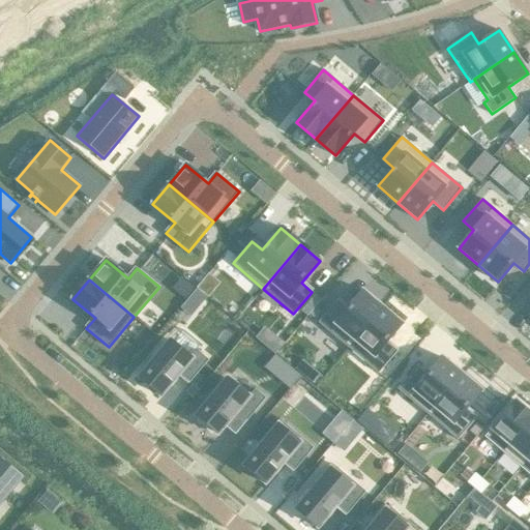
[(336,300),(318,322),(348,348),(382,307),(362,291),(347,310),(336,300)]
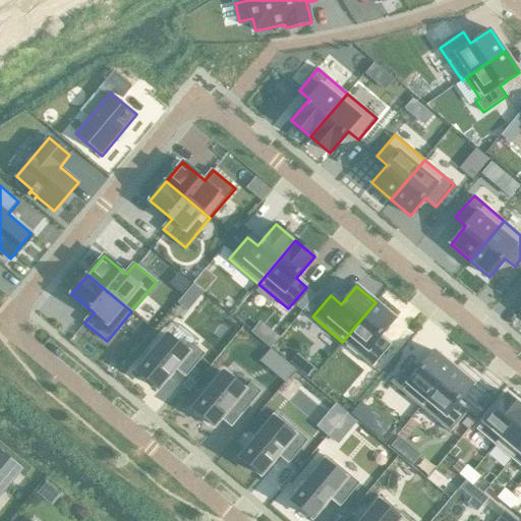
[(375,302),(342,342),(372,366),(391,345),(381,337),(395,319),(375,302)]
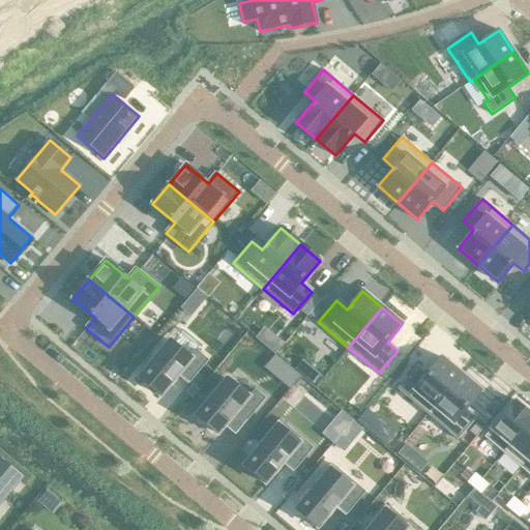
[(170,341),(139,378),(160,395),(179,374),(189,382),(208,360),(198,351),(192,358),(170,341)]
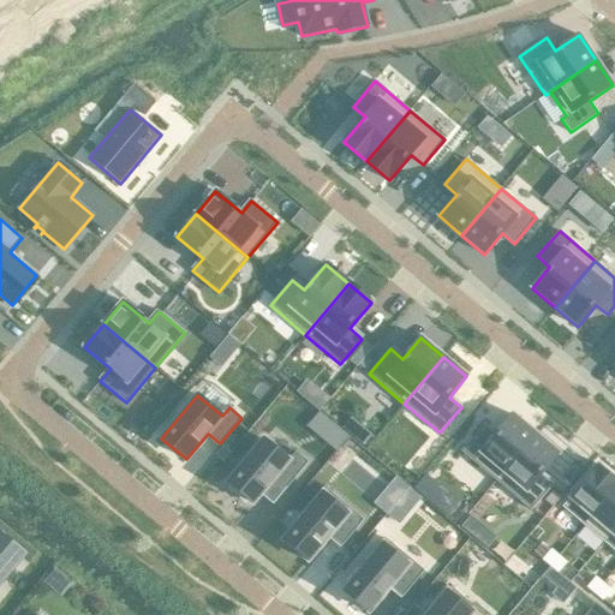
[(483,425),(461,452),(496,481),(536,434),(513,415),(495,436),(483,425)]
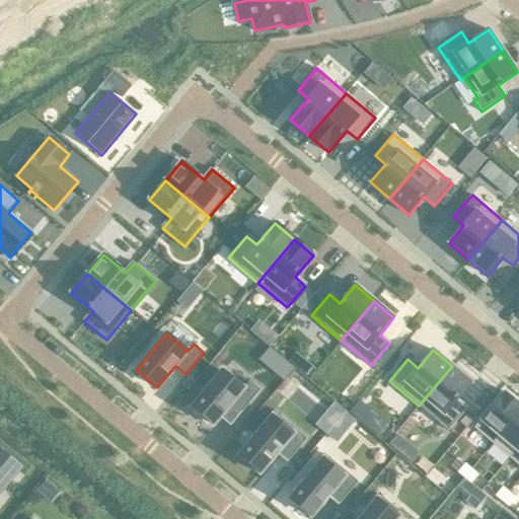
[(452,366),(419,405),(448,431),(466,409),(456,400),(471,382),(452,366)]
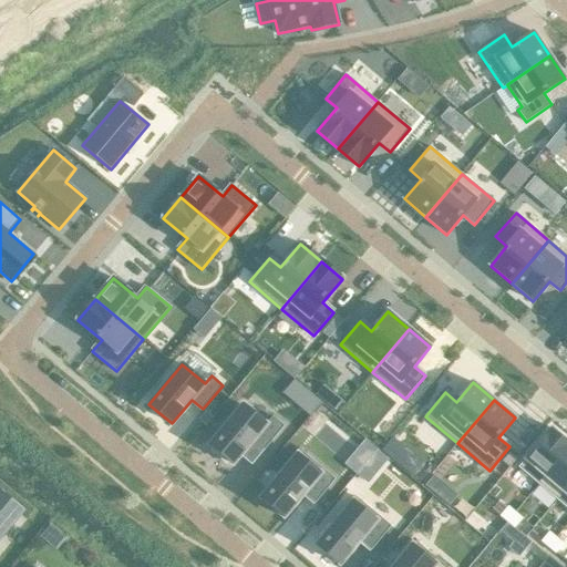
[(243,405),(210,445),(214,447),(212,451),(227,463),(229,461),(234,464),(253,441),(264,450),(284,426),(272,416),(266,424),(243,405)]
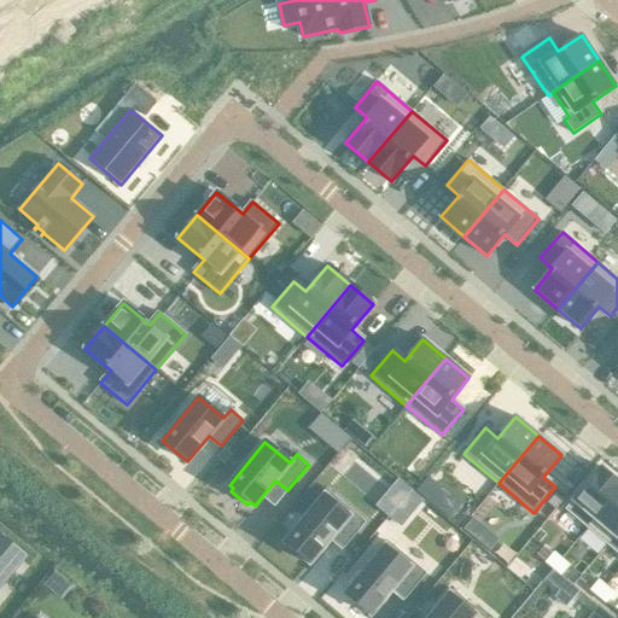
[(617,481),(601,467),(565,509),(586,526),(617,487),(617,481)]
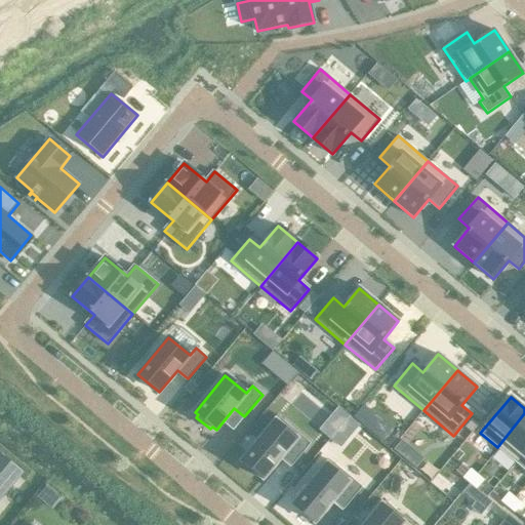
[(524,413),(497,447),(515,461),(524,449),(524,413)]
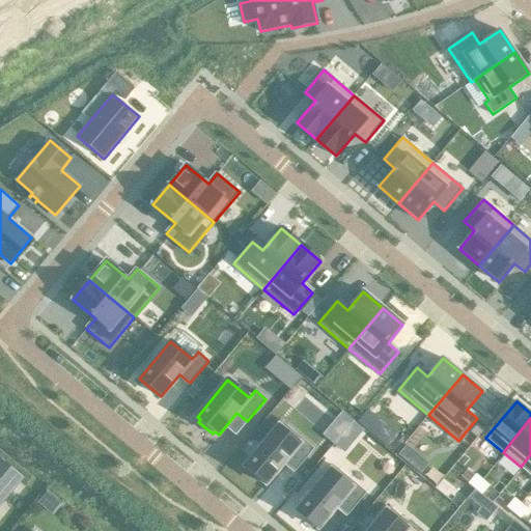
[(282,422),(245,467),(267,484),(284,463),(295,471),(313,449),(282,422)]
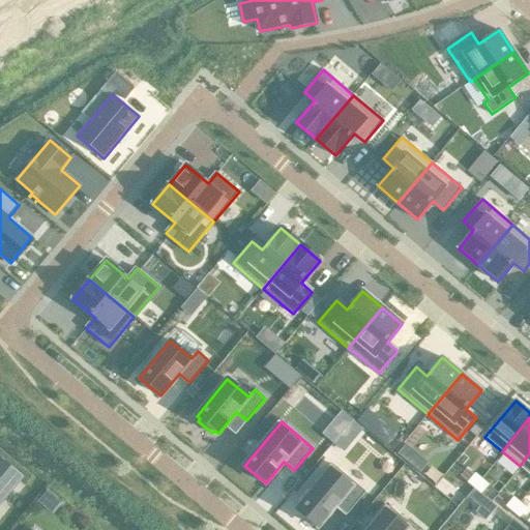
[(529,453),(520,466),(529,474),(529,453)]
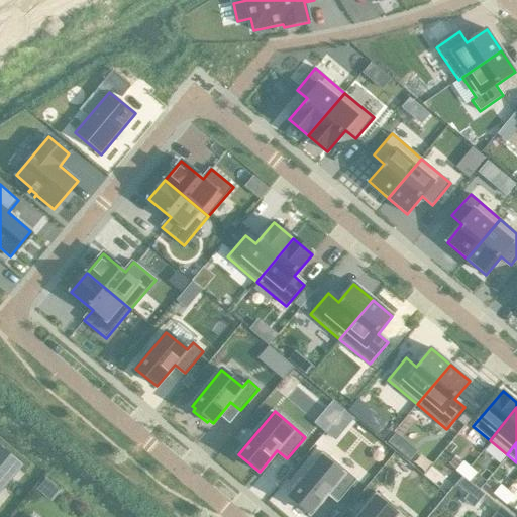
[(0,446),(0,491),(21,466),(0,446)]
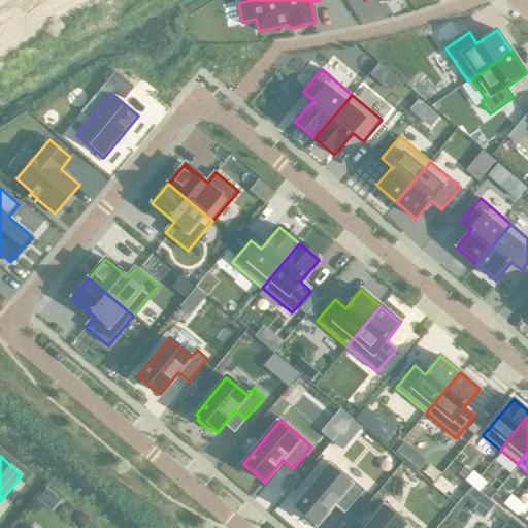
[(332,463),(295,507),(317,525),(335,503),(345,512),(364,490),(332,463)]
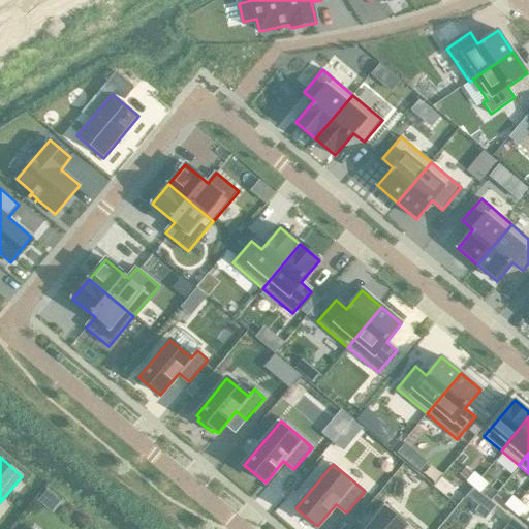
[(474,472),(467,481),(473,487),(480,478),(474,472)]
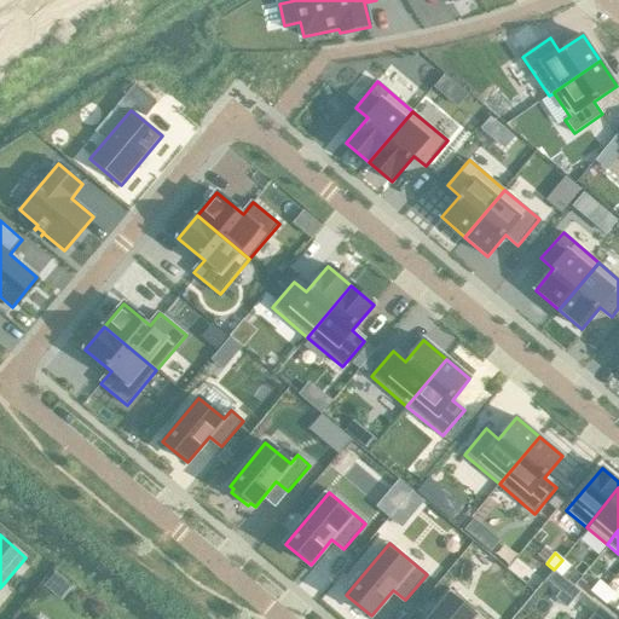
[(562,560),(554,570),(562,576),(570,566),(562,560)]
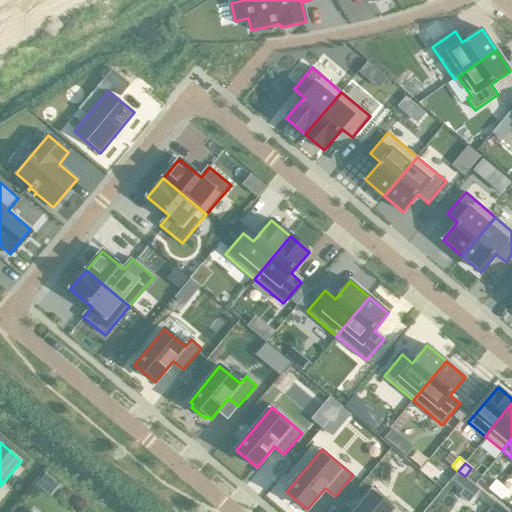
[(496,480),(489,489),(495,494),(502,486),(496,480)]
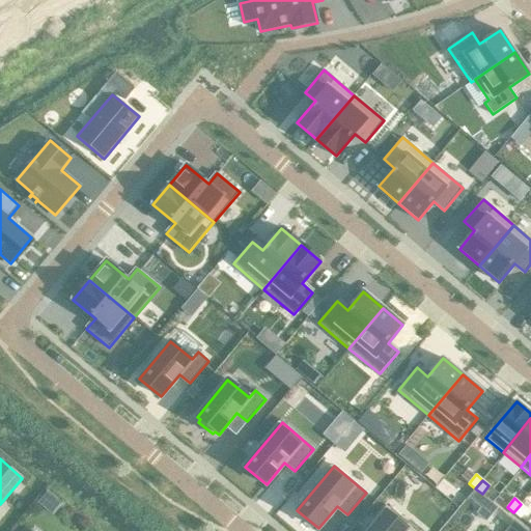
[(521,504),(513,512),(521,518),(528,509),(521,504)]
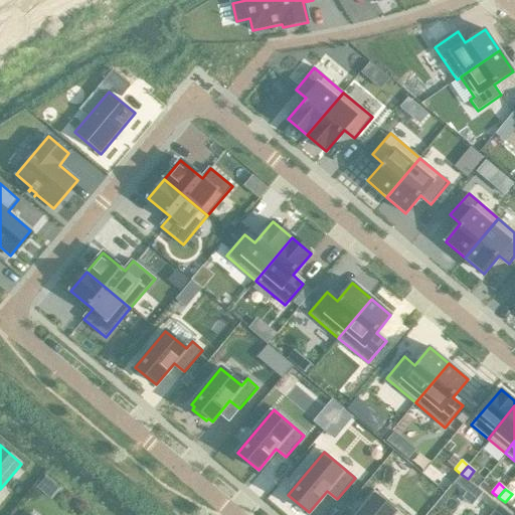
[(405,514),(377,492),(357,514),(405,514)]
